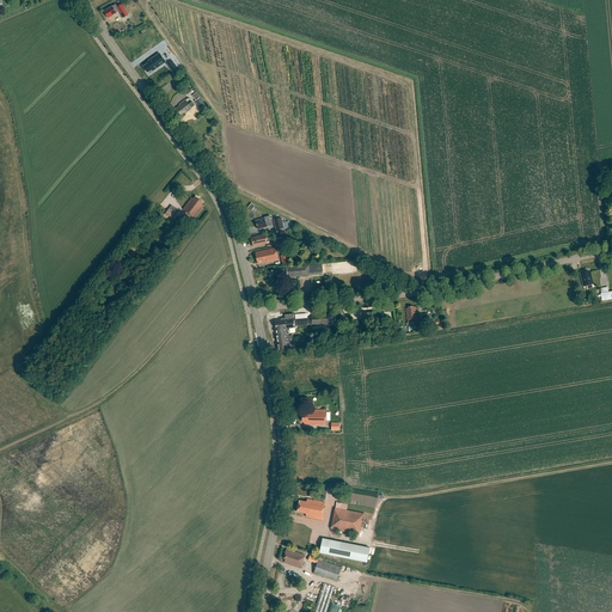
[(115,5),(104,12),(108,18),(118,12),(123,18),(129,16),(123,4),(116,7),(115,5)]
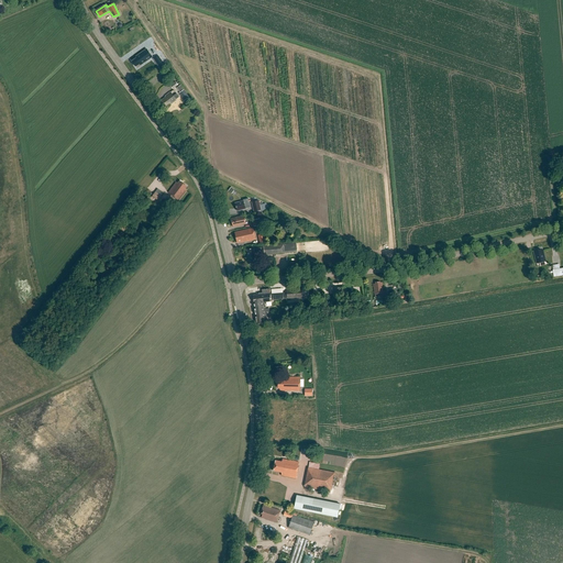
[(136,58),(132,62),(135,67),(140,64),(140,65),(147,59),(148,61),(154,56),(148,48),(136,57),(136,58)]
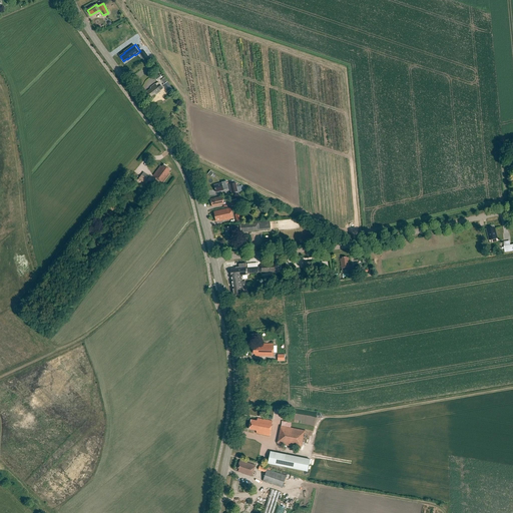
[(150,59),(144,51),(140,54),(146,63),(150,59)]
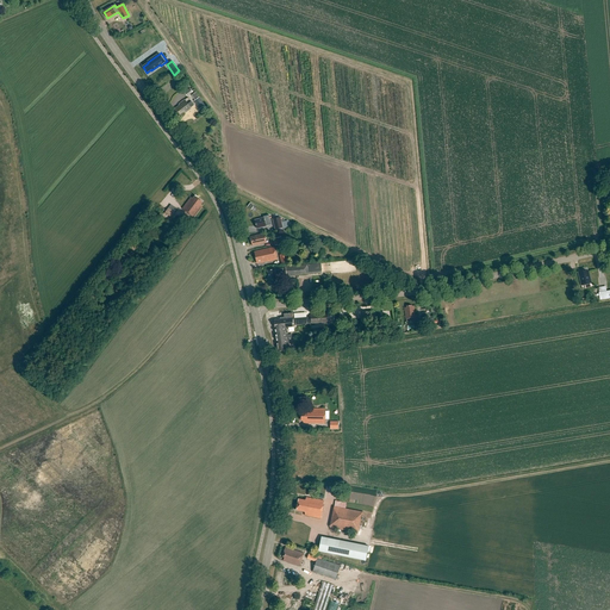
[(194,101),(200,110),(205,106),(199,98),(194,101)]
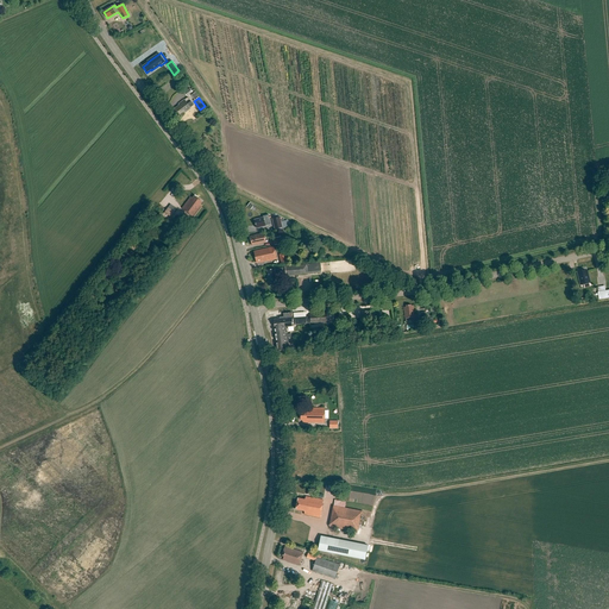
[(192,101),(189,104),(188,105),(187,104),(186,104),(183,100),(179,105),(180,106),(175,108),(176,110),(175,111),(179,115),(183,112),(184,113),(189,110),(189,108),(194,105),(192,101)]
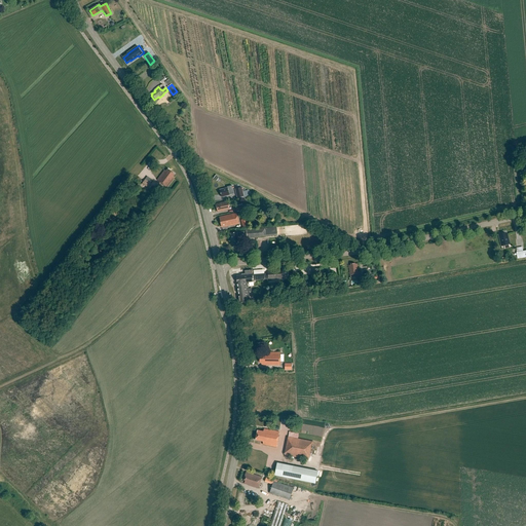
[(175,178),(173,177),(175,174),(168,168),(166,172),(164,171),(157,181),(166,188),(175,178)]
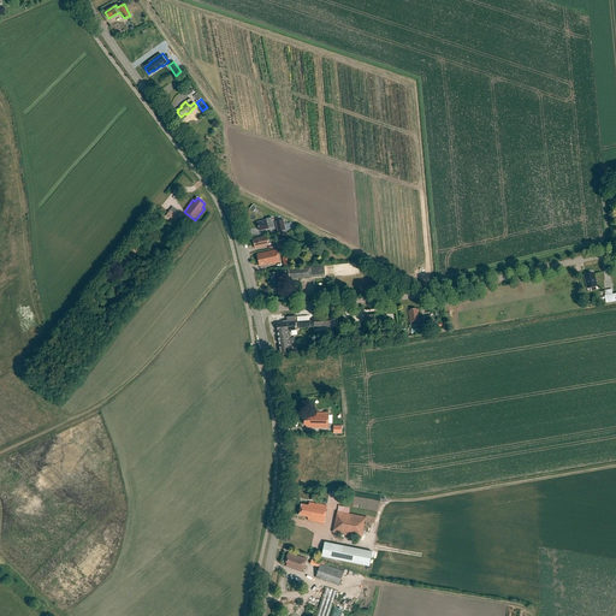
[(166,215),(173,220),(177,215),(176,214),(178,211),(172,207),(166,215)]
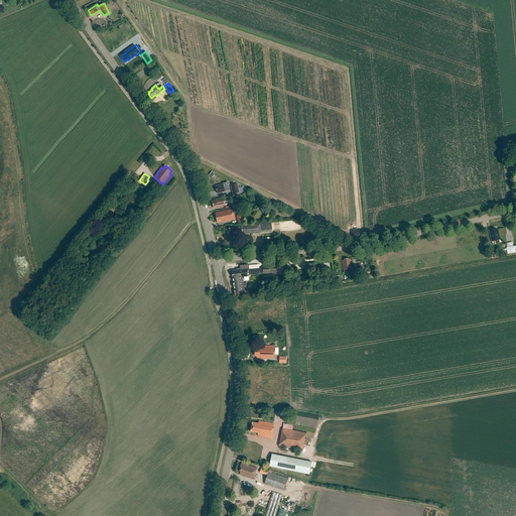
[(223,184),(216,186),(218,194),(230,190),(228,183),(223,184)]
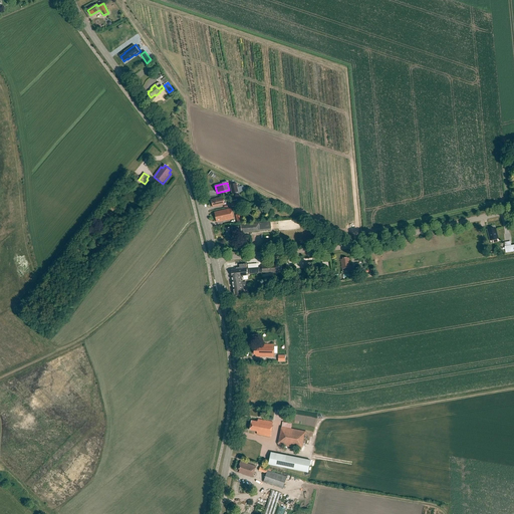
[(236,183),(230,185),(232,193),(239,192),(236,183)]
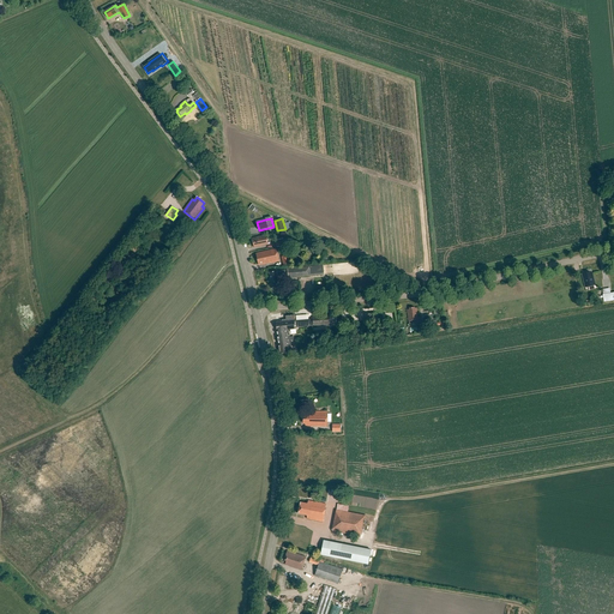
[(257,238),(252,239),(253,247),(268,245),(266,235),(260,236),(259,235),(258,236),(257,238)]
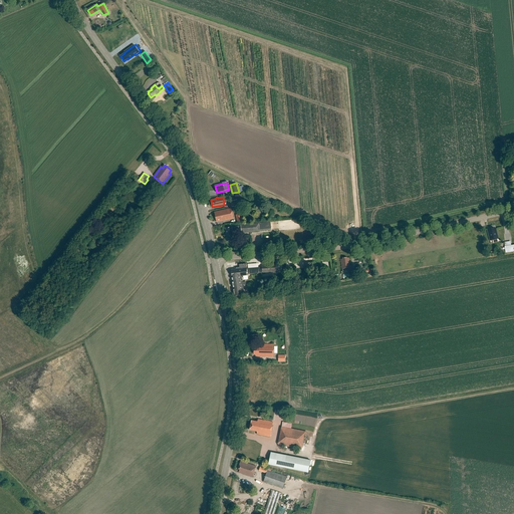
[(226,221),(226,220),(233,219),(231,209),(215,213),(217,222),(219,221),(222,220),(222,221),(223,221),(226,221)]
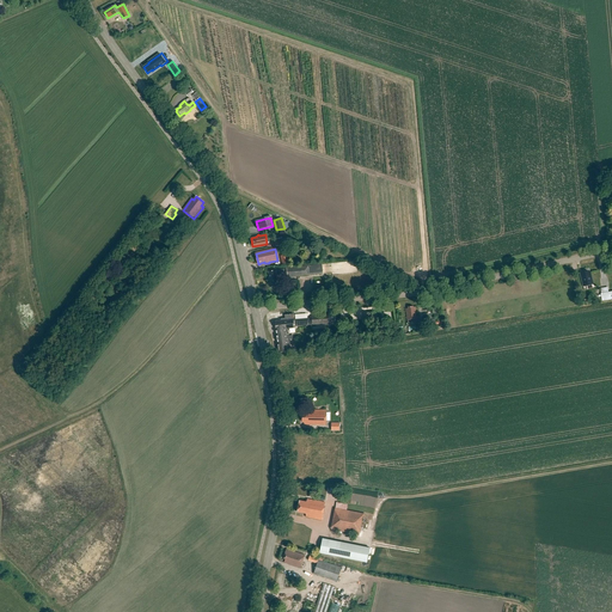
[(287,275),(287,277),(324,274),(323,264),(286,268),(286,269),(275,270),(268,271),(270,282),(277,281),(276,276),(287,275)]
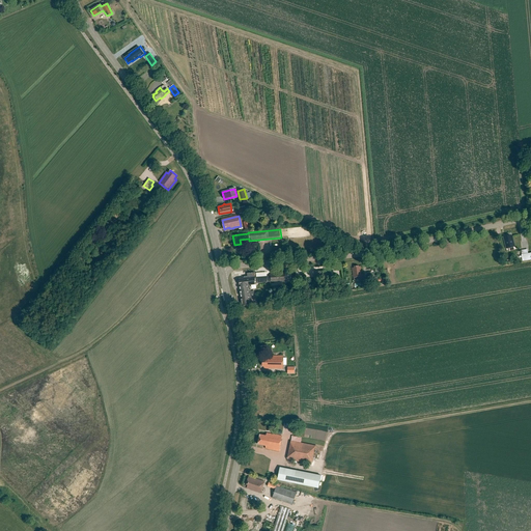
[(505,236),(503,238),(506,249),(514,247),(512,236),(509,238),(509,235),(505,236)]
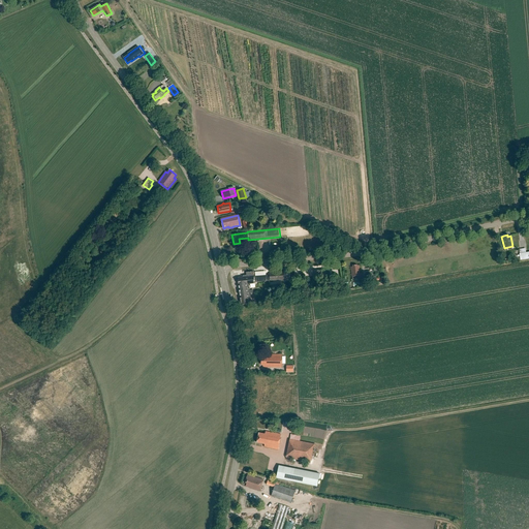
[(528,258),(528,251),(520,253),(521,260),(528,258)]
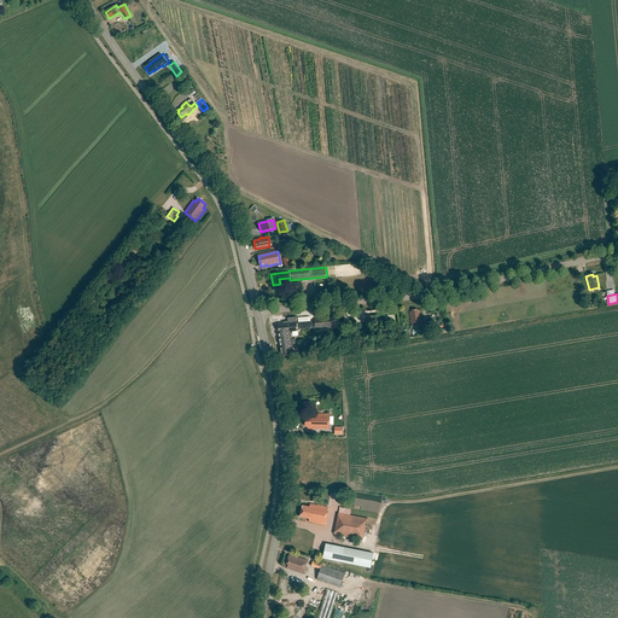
[(412,312),(409,312),(412,326),(421,325),(419,310),(417,310),(417,309),(410,310),(412,312)]
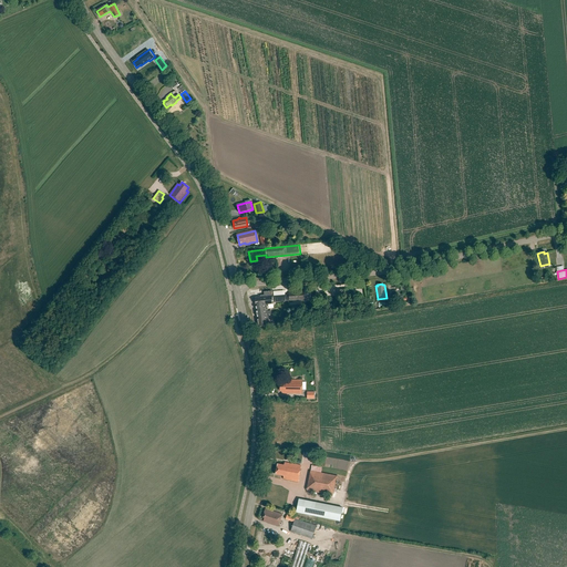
[(255,298),(258,327),(270,326),(268,315),(271,315),(271,311),(268,311),(267,306),(264,307),(264,305),(272,303),(272,302),(305,300),(303,291),(288,292),(288,295),(271,296),(271,291),(264,292),(264,295),(260,296),(260,297),(255,298)]
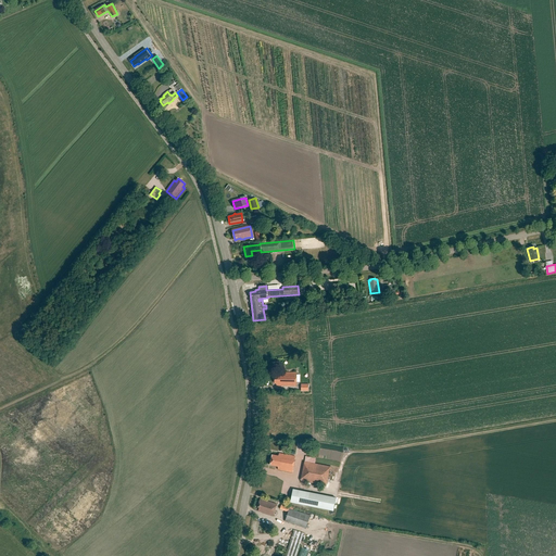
[(274,382),(276,382),(276,387),(297,387),(297,373),(283,373),(283,374),(274,374),(274,382)]
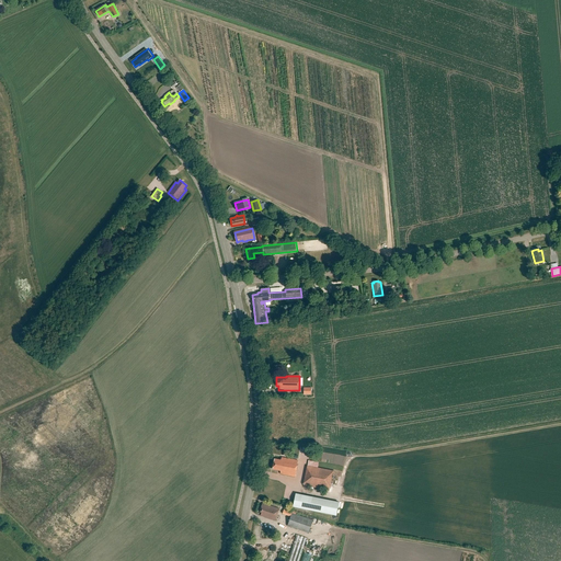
[(298,461),(282,458),(282,460),(274,459),(272,469),(281,471),(279,474),(295,477),(298,461)]
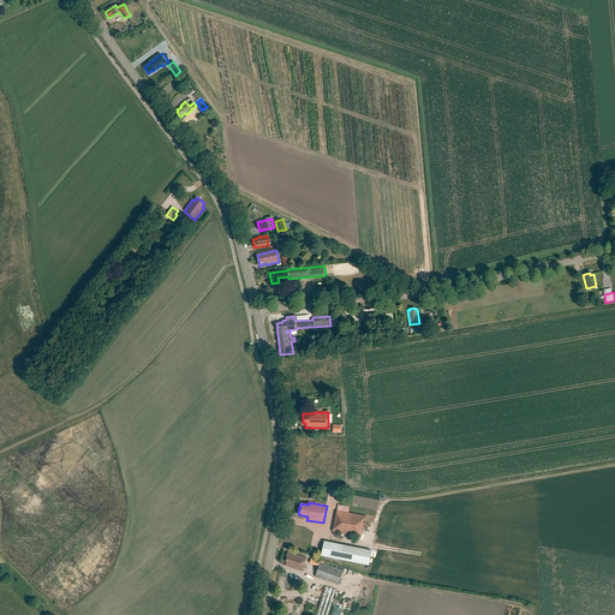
[(365,517),(336,511),(333,531),(360,537),(365,517)]
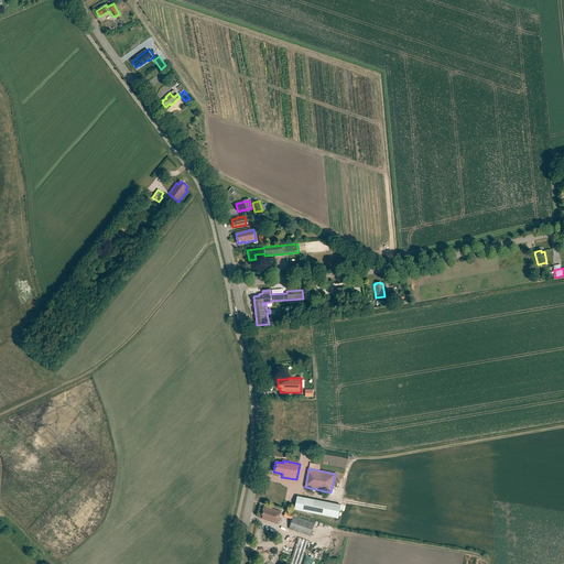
[(340,505),(297,496),(294,510),(338,519),(340,505)]
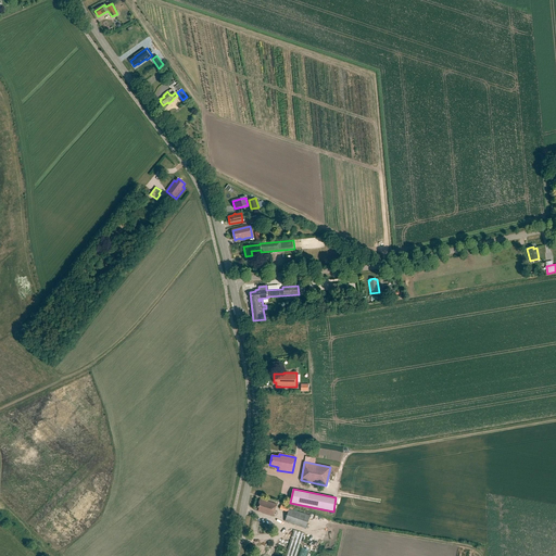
[(256,507),(258,508),(257,512),(272,517),(276,505),(260,500),(256,507)]
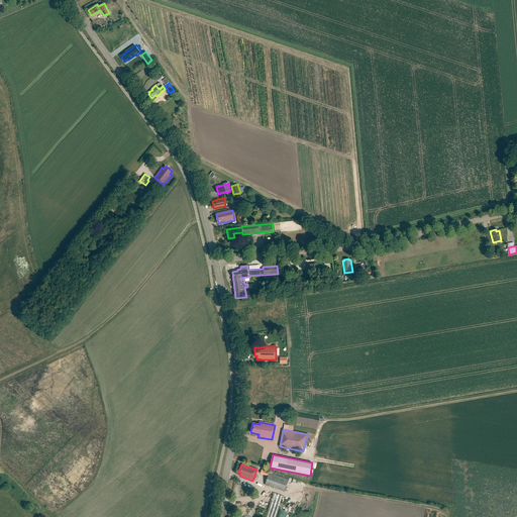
[(269,473),(265,485),(285,492),(289,480),(269,473)]
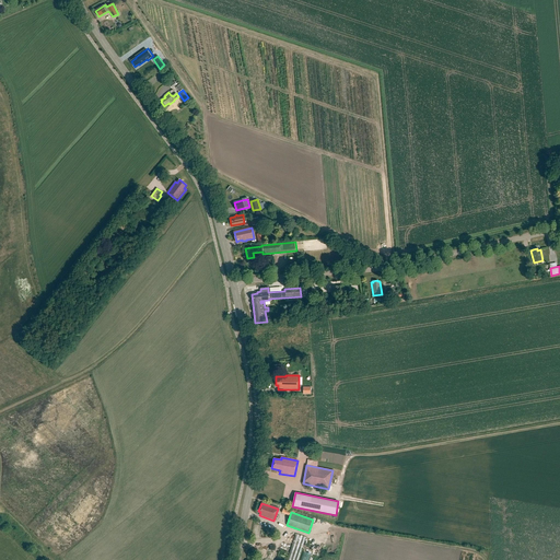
[(296,534),(287,559),(299,559),(306,537),(296,534)]
